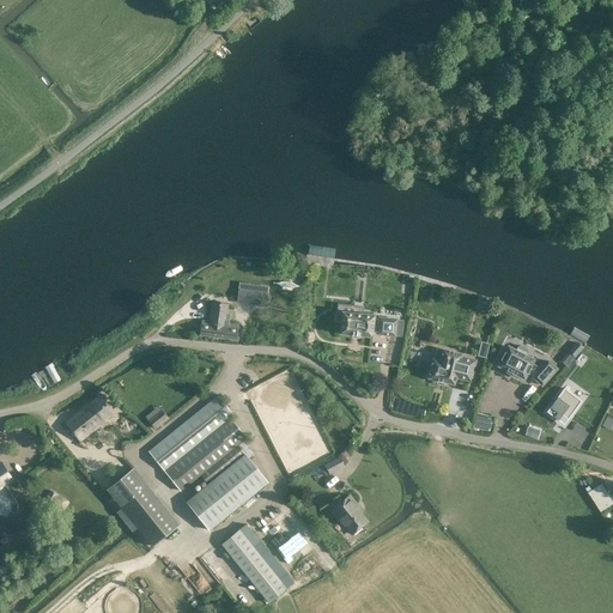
[(436,131),(443,120),(429,111),(422,122),(436,131)]
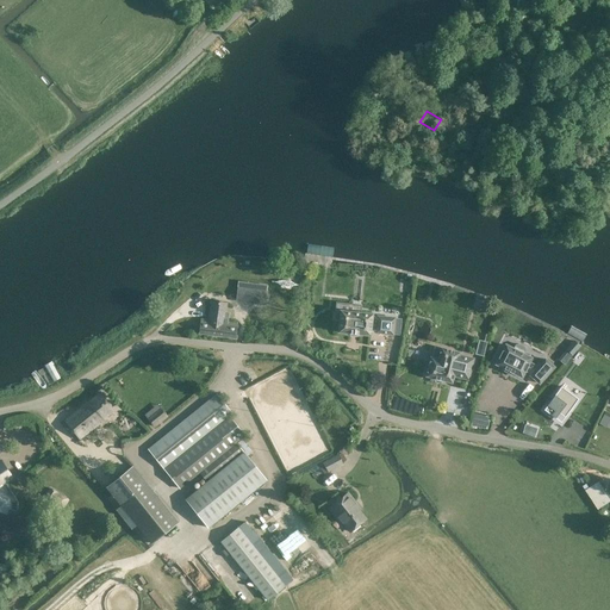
[(508,138),(515,128),(500,118),(493,129),(508,138)]
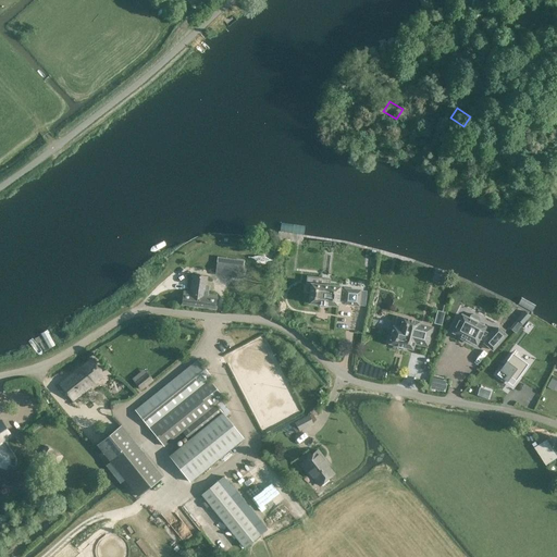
[(535,140),(543,132),(531,122),(523,132),(535,140)]
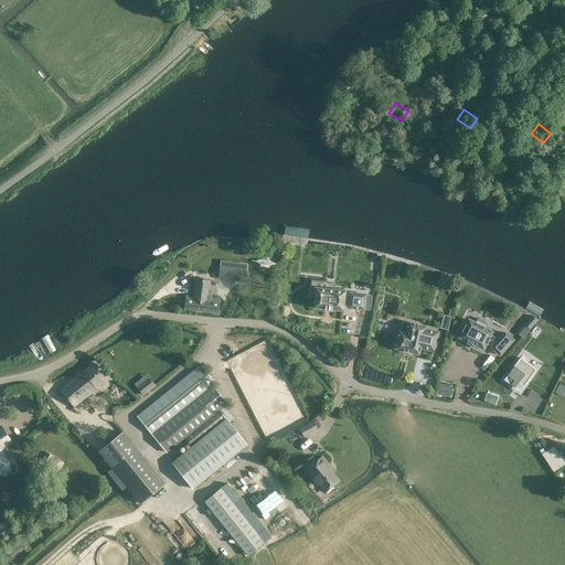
[(284,235),(296,237),(298,228),(285,226),(284,235)]
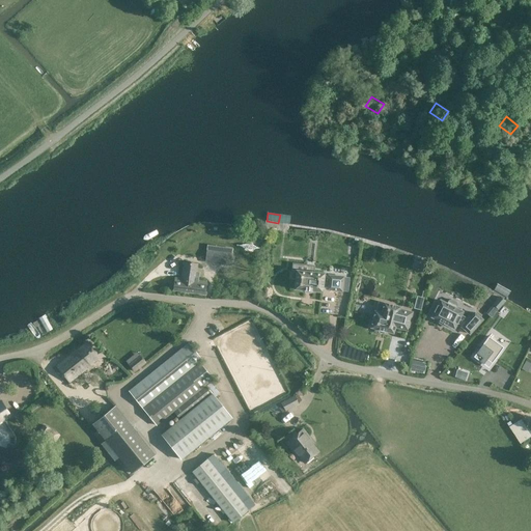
[(227,267),(229,253),(212,251),(211,263),(227,267)]
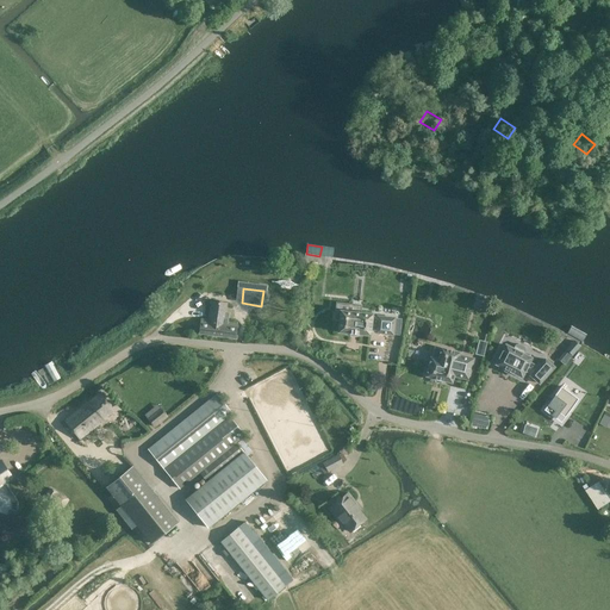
[(224,322),(226,304),(211,302),(209,321),(201,319),(199,335),(236,340),(237,324),(224,322)]
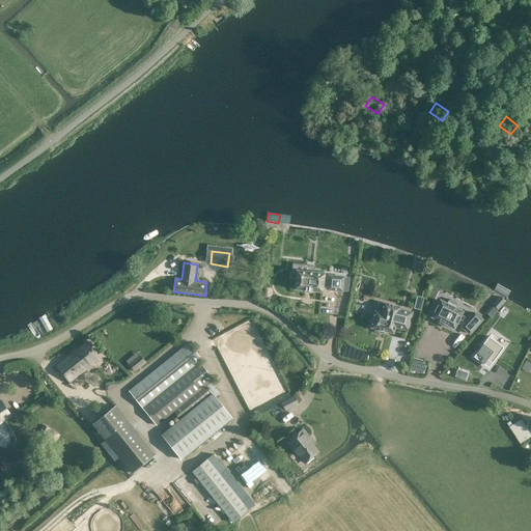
[(323,274),(314,273),(314,264),(292,262),(290,277),(296,277),(295,288),(294,289),(296,289),(304,290),(311,291),(312,291),(320,291),(320,292),(322,292),(322,291),(323,287),(328,287),(327,289),(348,292),(350,278),(329,276),(329,278),(324,277),(324,275),(324,274),(323,274)]
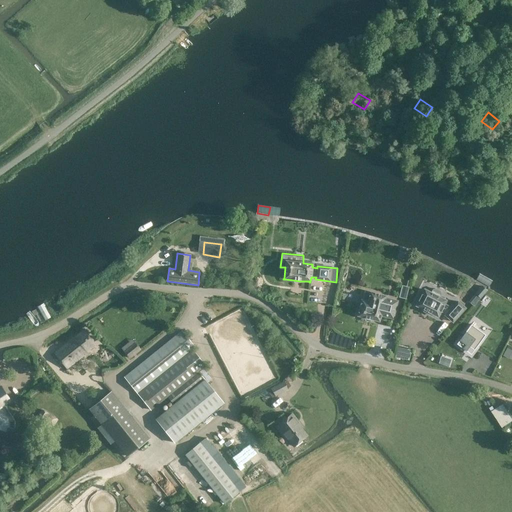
[(492,281),(479,273),(475,280),(488,288),(492,281)]
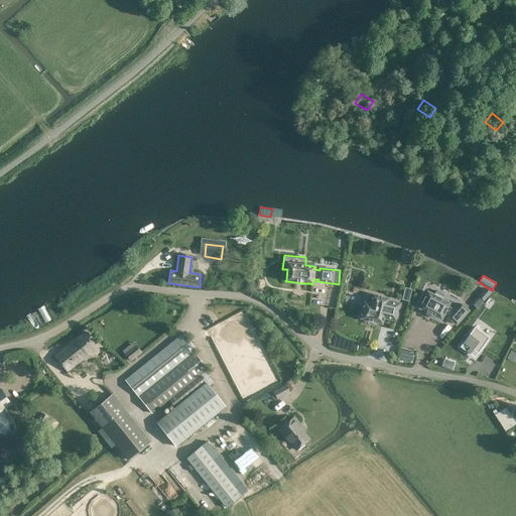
[(408,302),(411,289),(404,287),(401,300),(408,302)]
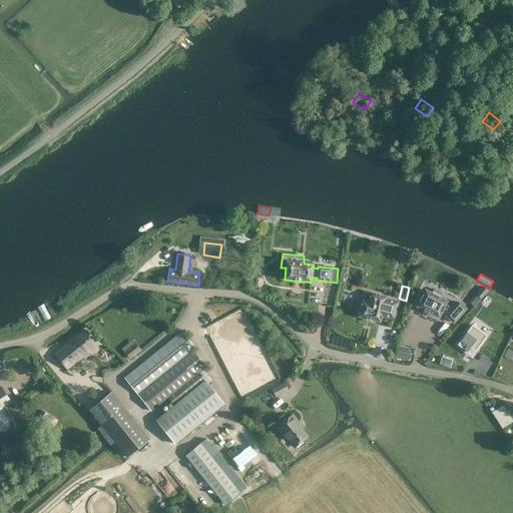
[(476,295),(470,303),(475,307),(482,299),(488,292),(486,291),(483,288),(476,295)]
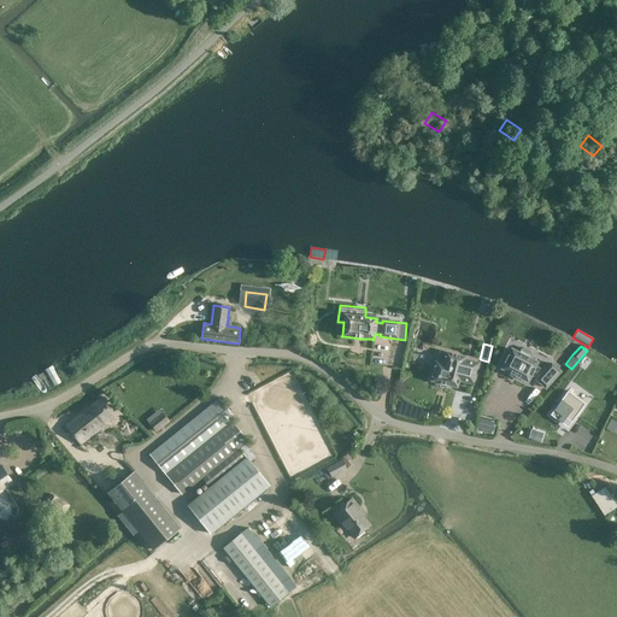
[(530,354),(529,351),(526,348),(521,350),(519,353),(511,350),(501,369),(527,382),(530,376),(538,378),(536,380),(545,388),(560,371),(551,364),(544,371),(535,366),(538,363),(529,358),(530,354)]
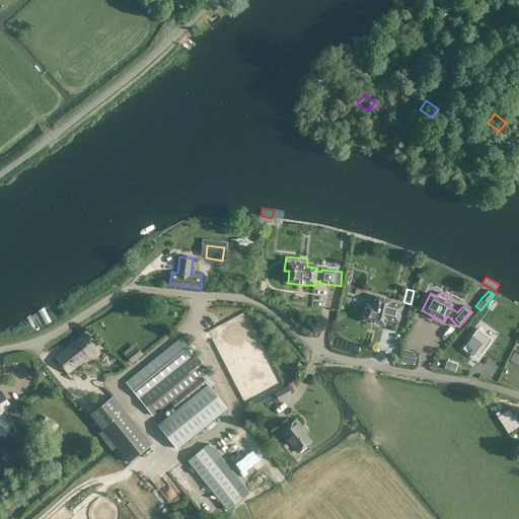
[(375,297),(369,295),(362,320),(370,322),(369,322),(376,324),(376,323),(384,325),(385,319),(398,323),(402,305),(390,302),(390,300),(375,296),(375,297)]
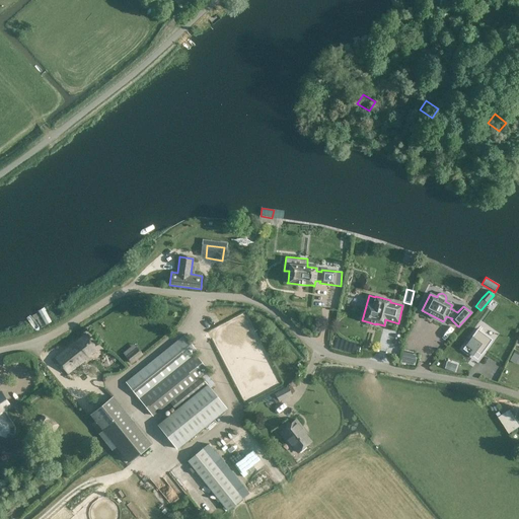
[(52,322),(45,308),(39,311),(46,325),(52,322)]
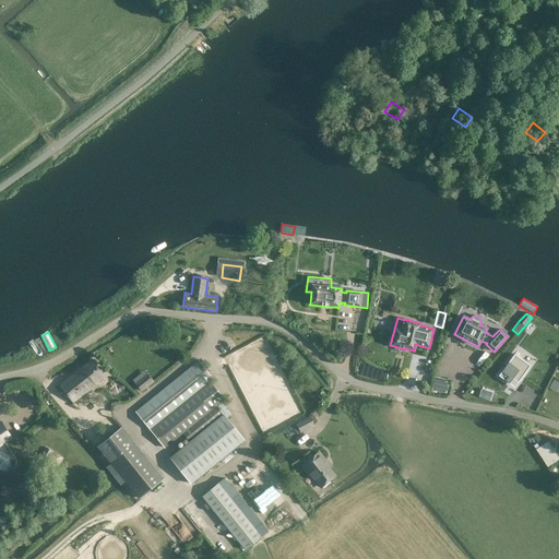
[(514,354),(499,376),(509,383),(514,377),(520,380),(528,368),(523,365),(524,361),(514,354)]
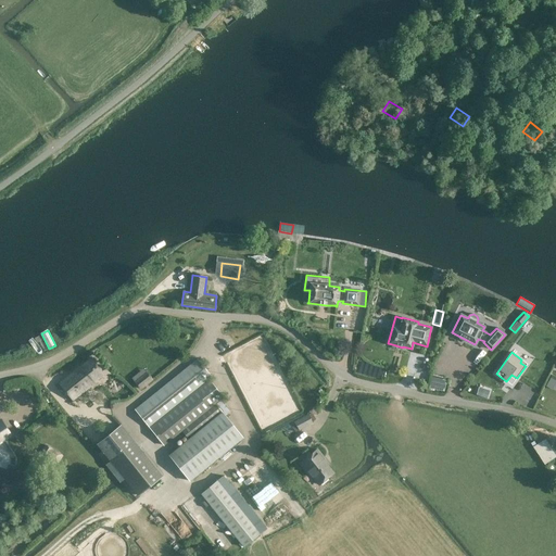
[(72,401),(105,375),(91,358),(59,383),(72,401)]
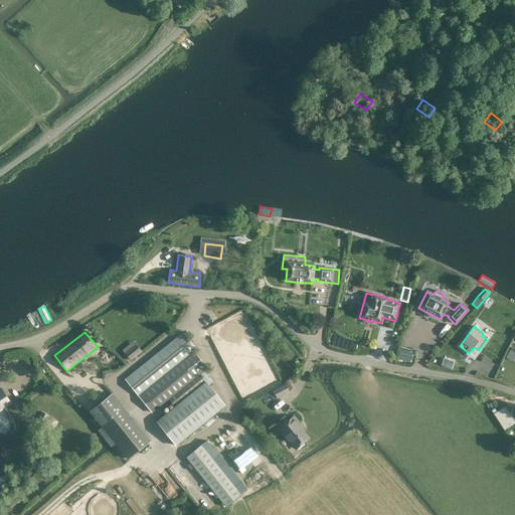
[(225,405),(199,374),(205,369),(192,353),(195,350),(182,334),(125,379),(152,412),(169,399),(174,407),(157,421),(176,446),(225,405)]
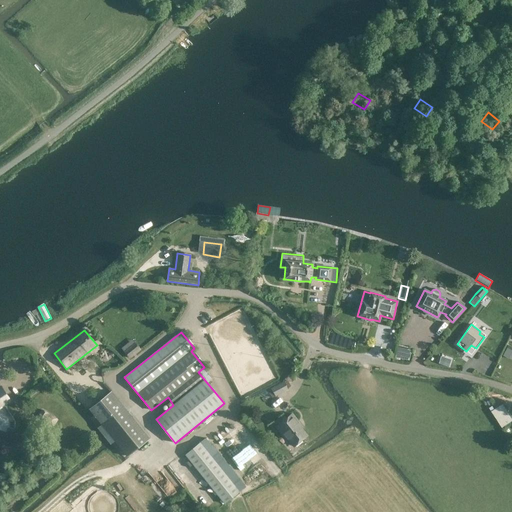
[(352,339),(331,333),(328,342),(349,349),(352,339)]
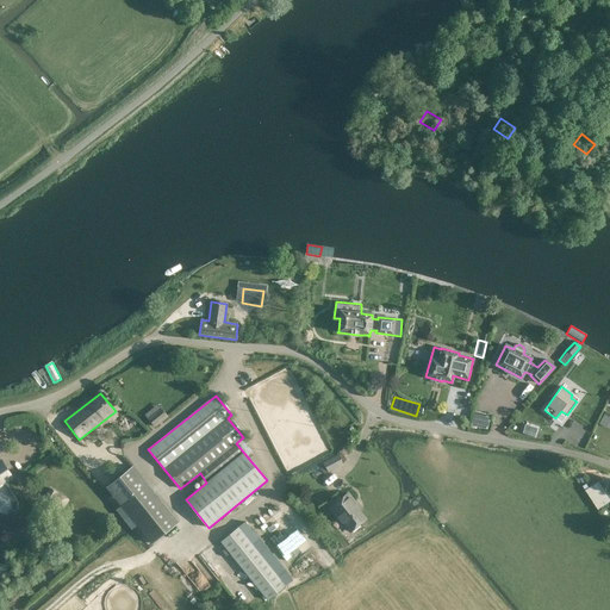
[(161,409),(147,419),(153,427),(167,416),(161,409)]
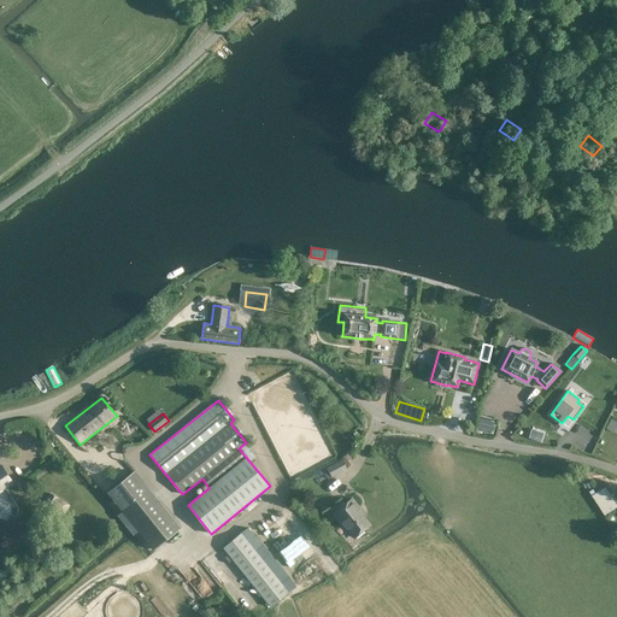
[(476,430),(493,434),(497,422),(492,421),(492,418),(480,415),(476,430)]
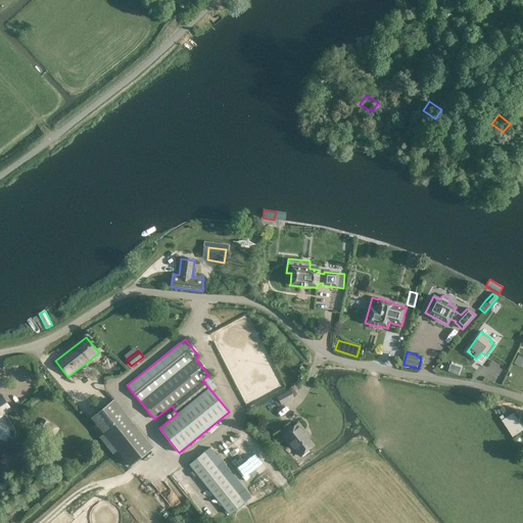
[(517,358),(514,363),(519,366),(522,361),(517,358)]
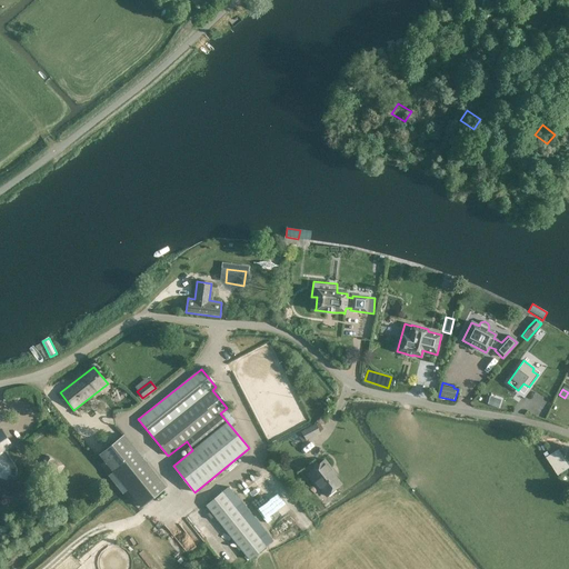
[(501,400),(490,397),(488,405),(499,408),(501,400)]
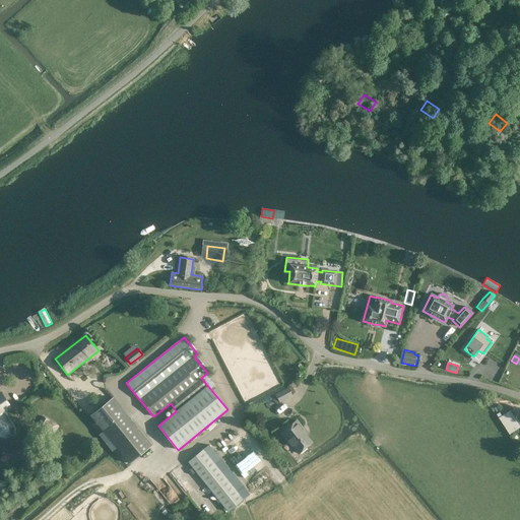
[(293,395),(287,387),(274,394),(279,402),(293,395)]
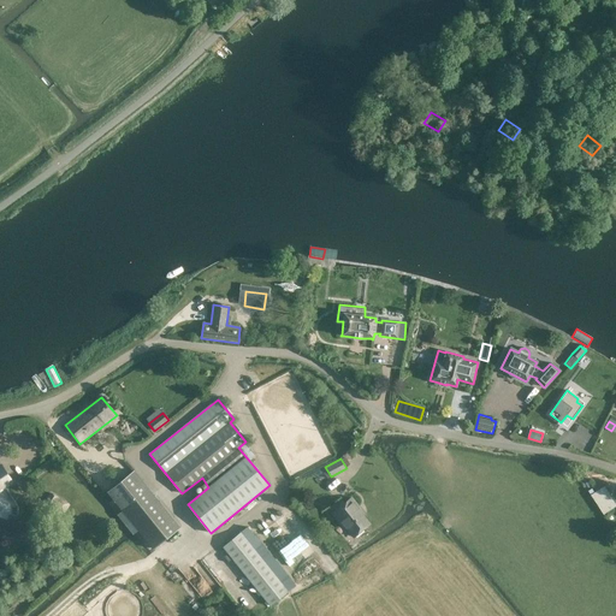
[(0,491),(13,483),(1,466),(0,466),(0,491)]
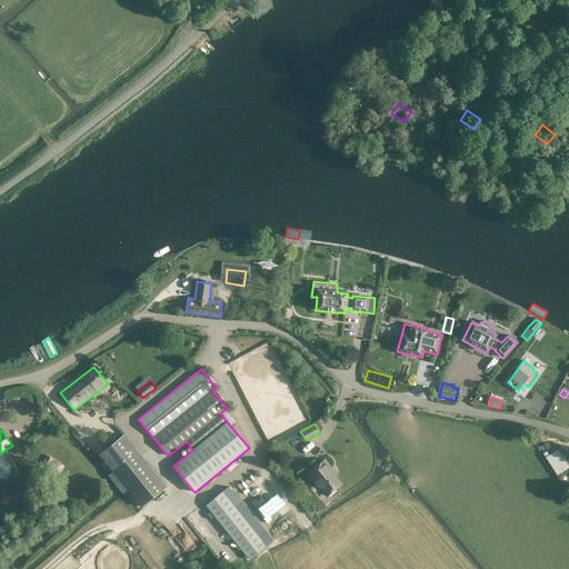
[(141,507),(166,487),(123,436),(100,455),(141,507)]
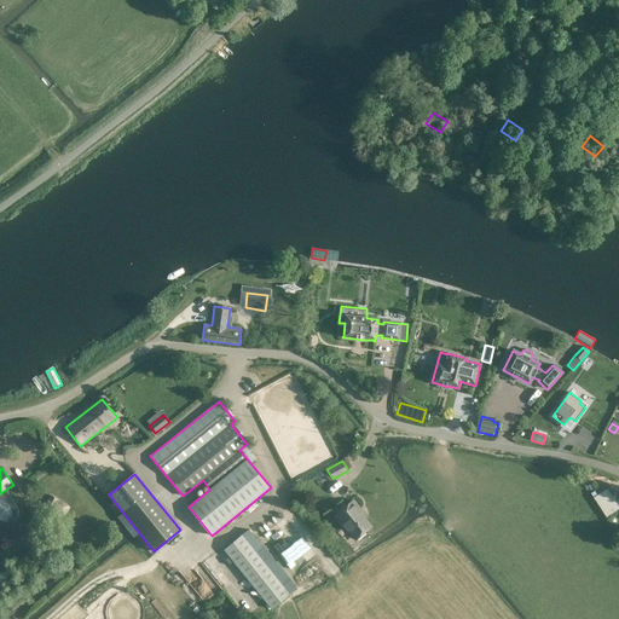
[(607,518),(618,509),(618,507),(608,490),(595,498),(607,518)]
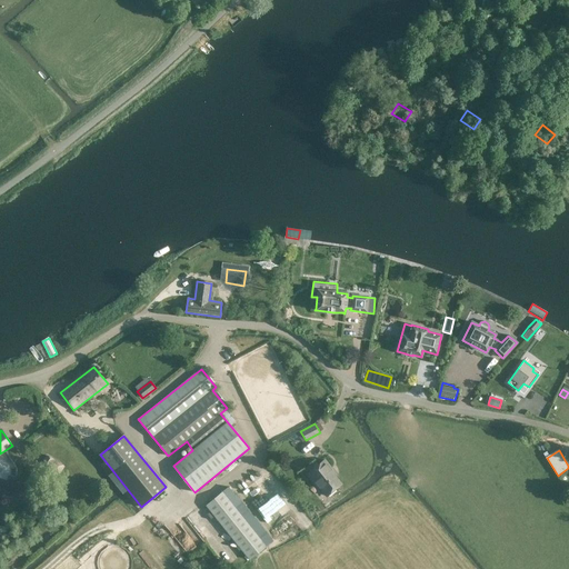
[(61,475),(66,467),(48,455),(41,465),(49,469),(50,469),(51,468),(61,475)]
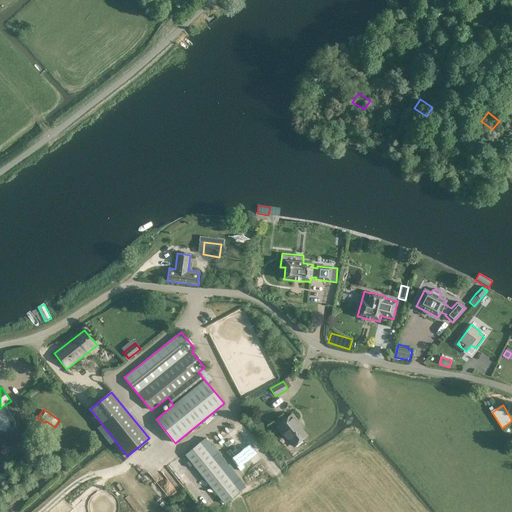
[(307,436),(297,424),(299,423),(292,414),(276,427),(283,436),(284,434),(294,447),(307,436)]
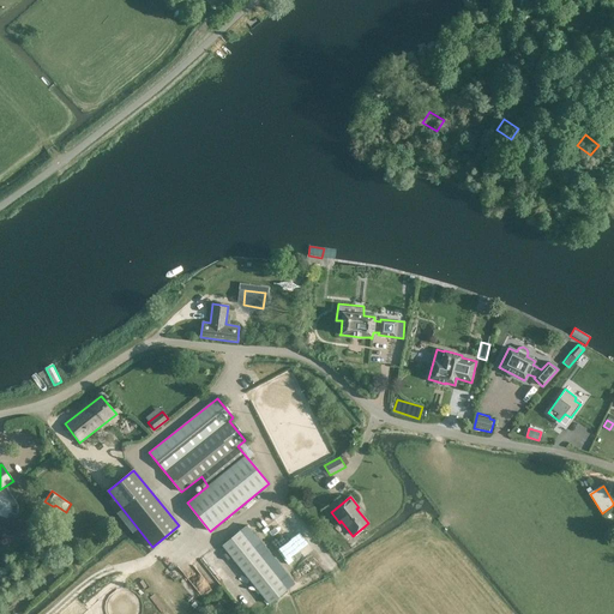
[(295,583),(287,572),(280,578),(254,547),(260,542),(246,525),(223,546),(270,602),(295,583)]
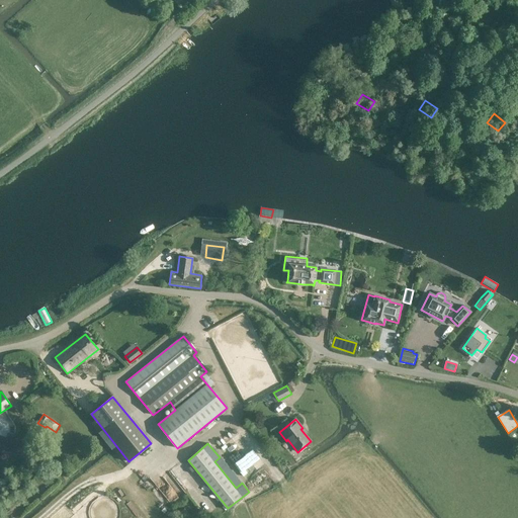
[(191,517),(185,509),(178,514),(181,517),(198,517),(200,517),(196,513),(191,517)]
